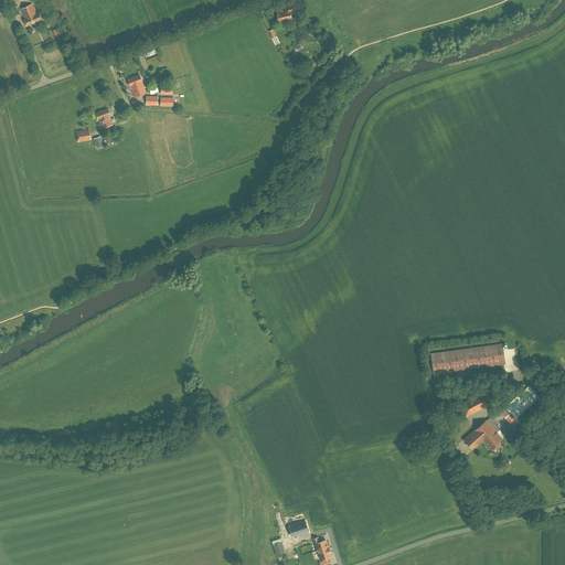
[(36,14),(32,4),(21,9),(24,19),(23,20),(27,27),(42,20),(40,13),(36,14)]
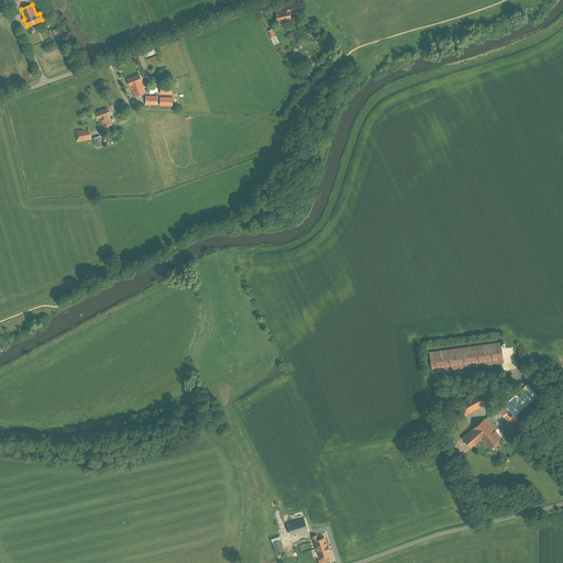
[(289,12),(296,11),(295,4),(287,6),(287,9),(284,10),(285,11),(279,11),(276,11),(278,23),(290,21),(289,12)]
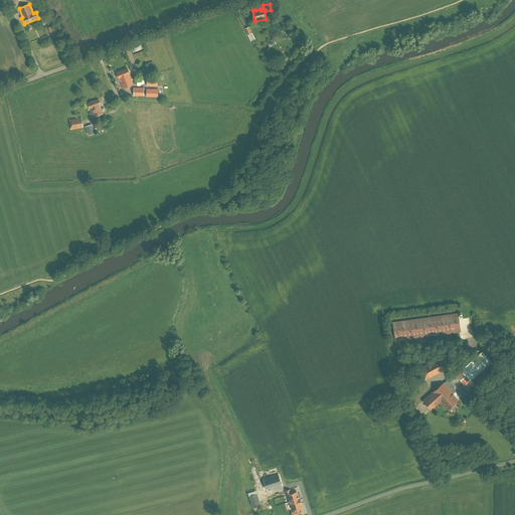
[(130,74),(130,73),(128,68),(117,72),(119,78),(123,89),(134,84),(129,74),(130,74)]
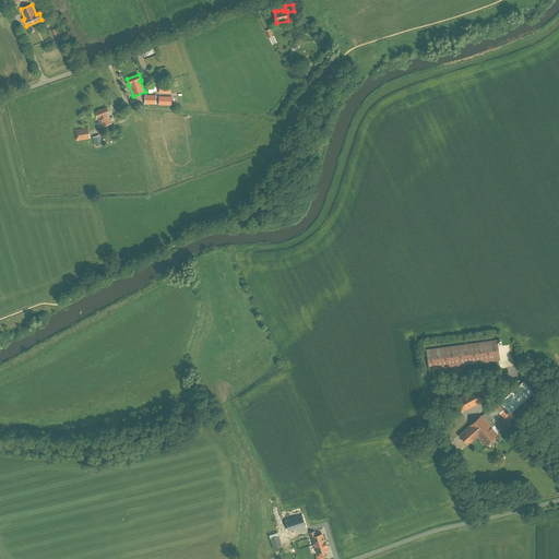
[(170,94),(171,84),(159,84),(159,94),(170,94)]
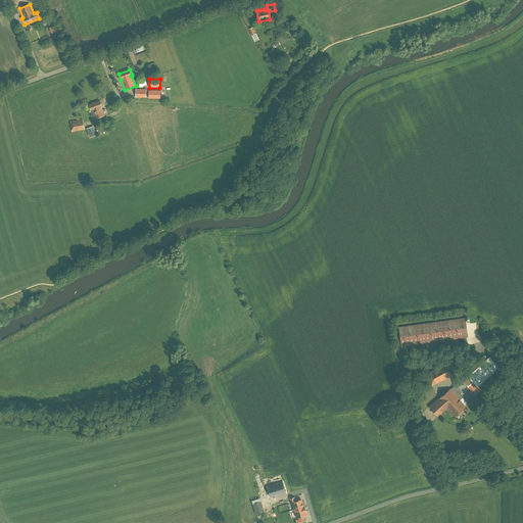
[(146,98),(146,89),(136,89),(135,97),(146,98)]
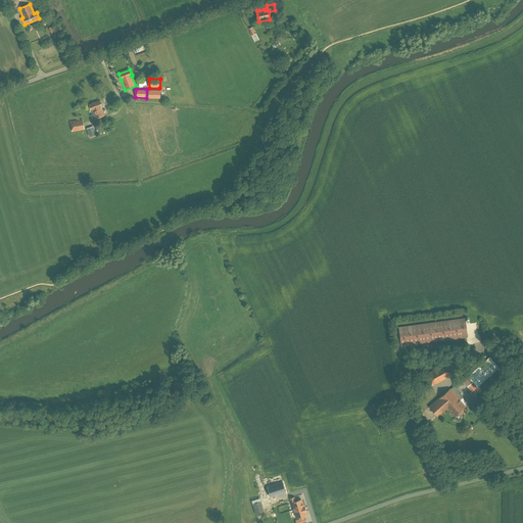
[(104,115),(101,106),(99,101),(89,104),(91,110),(92,110),(95,120),(104,115)]
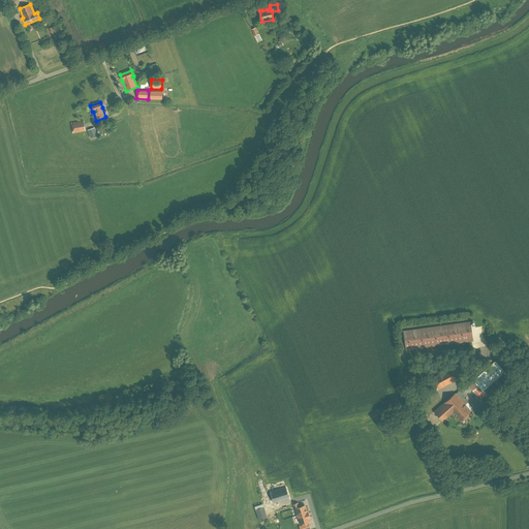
[(73,133),(85,131),(84,121),(71,123),(73,133)]
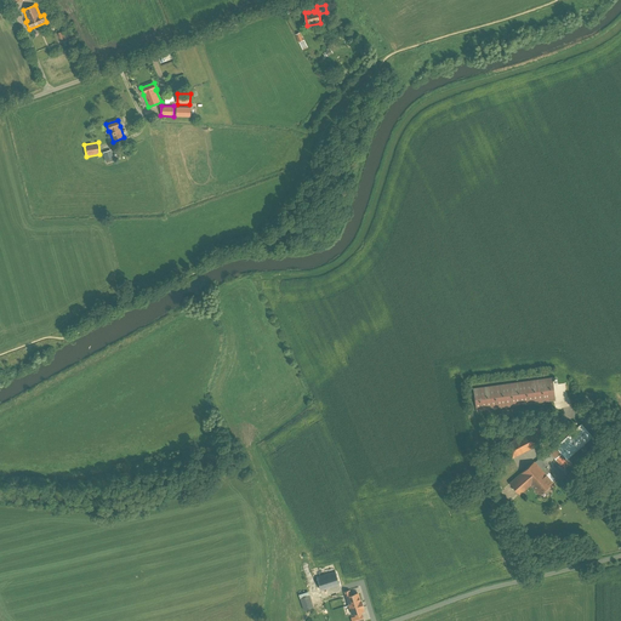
[(114,159),(113,157),(110,151),(103,153),(106,160),(106,163),(114,159)]
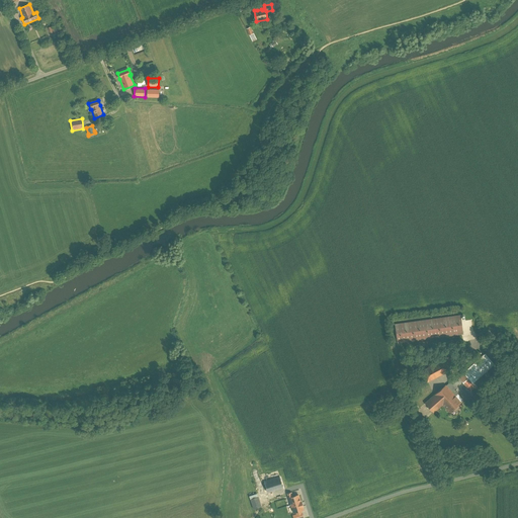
[(460,316),(396,325),(398,344),(463,335),(460,316)]
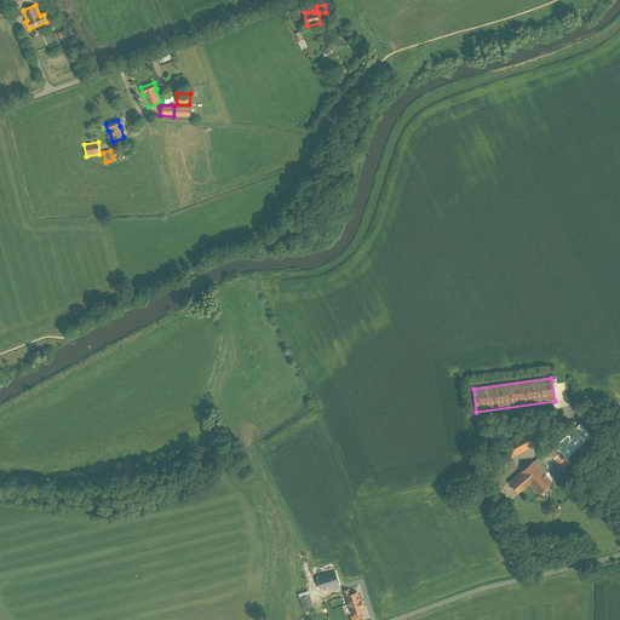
[(579,424),(547,453),(562,469),(568,464),(564,459),(591,436),(579,424)]
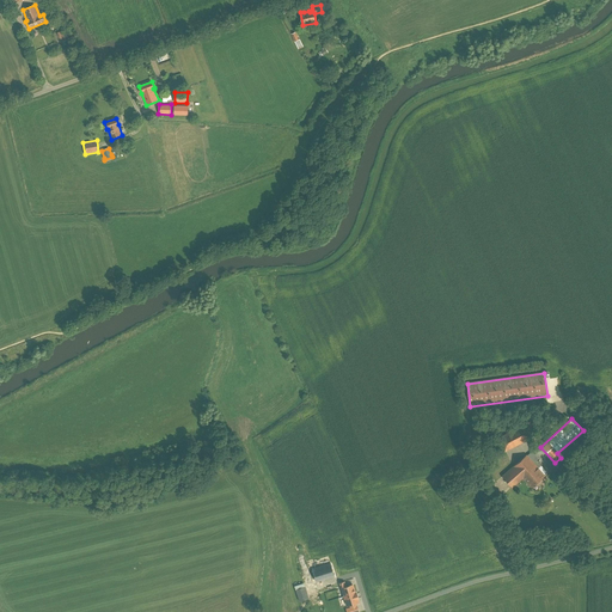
[(496,439),(503,452),(531,438),(524,424),(496,439)]
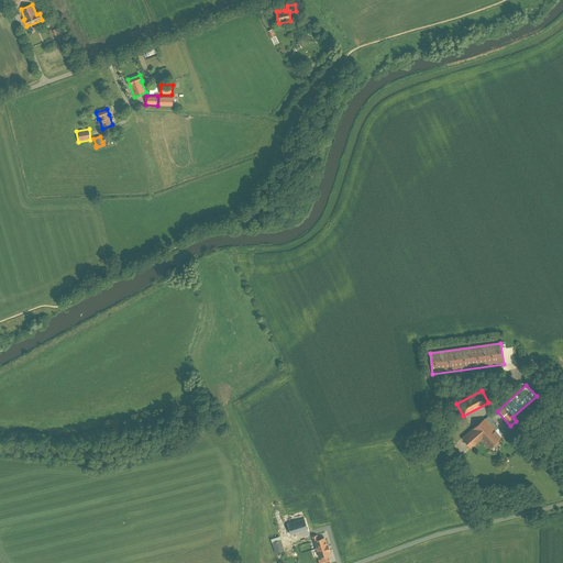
[(461,434),(473,450),(477,446),(482,442),(486,449),(501,437),(485,416),(463,433),(461,434)]
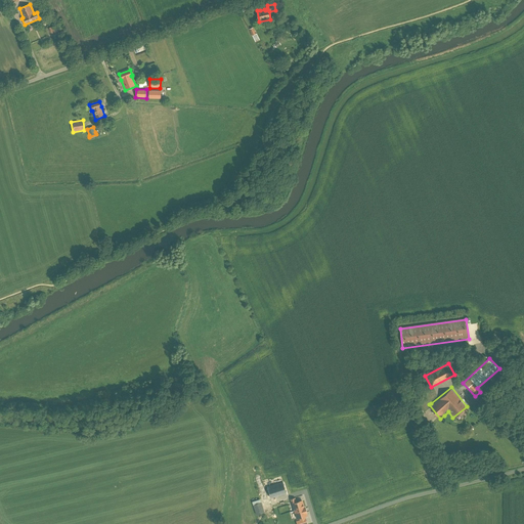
[(267,487),(270,497),(287,492),(282,482),(267,487)]
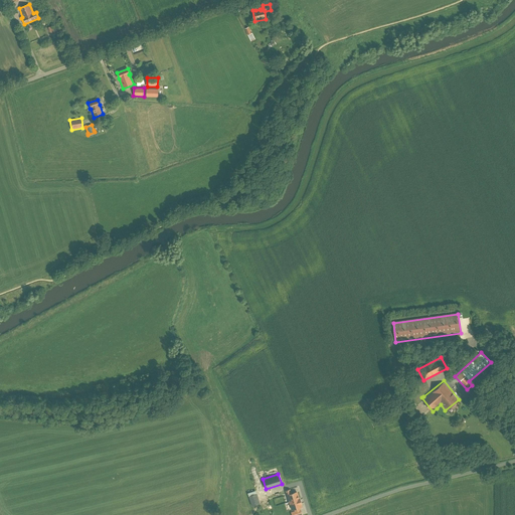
[(298,492),(287,495),(291,510),(303,506),(298,492)]
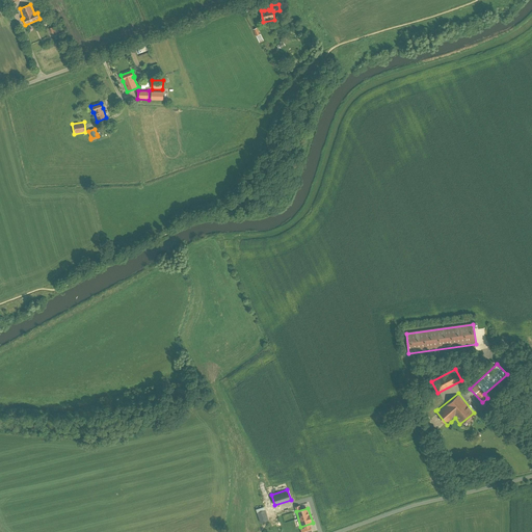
[(265,510),(257,512),(260,523),(268,521),(265,510)]
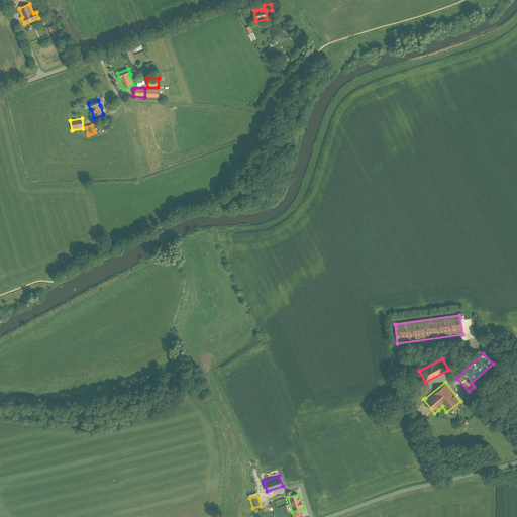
[(273,509),(273,510),(285,506),(283,499),(271,503),(272,507),(268,508),(269,510),(273,509)]
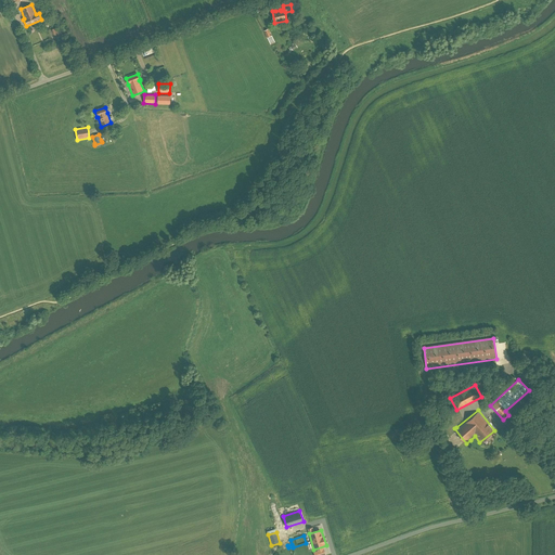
[(293,547),(295,554),(308,554),(306,543),(293,547)]
